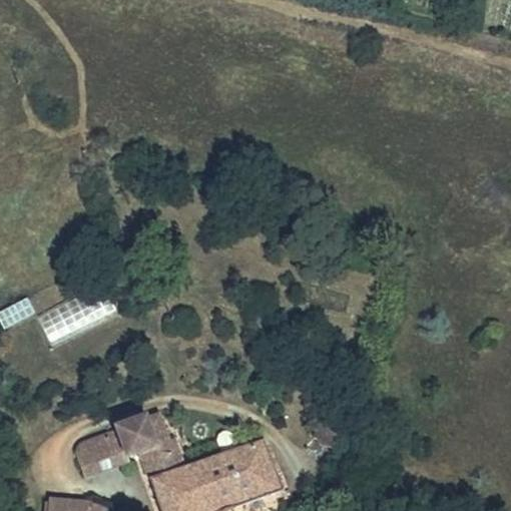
[(24,299),(0,312),(0,325),(2,329),(32,313),(24,299)]
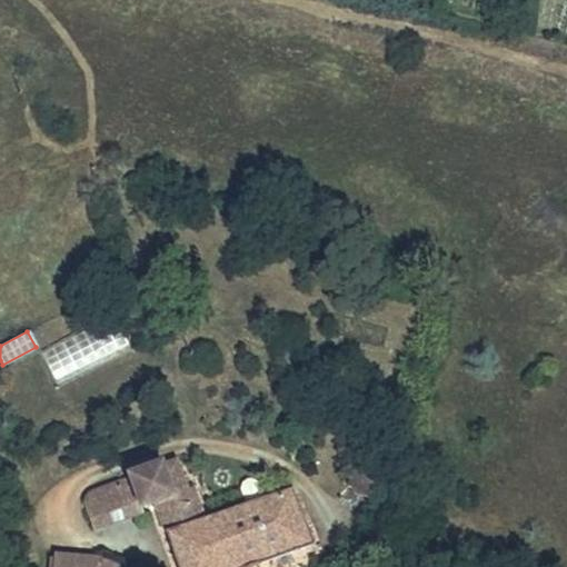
[(40,361),(35,351),(15,361),(21,371),(40,361)]
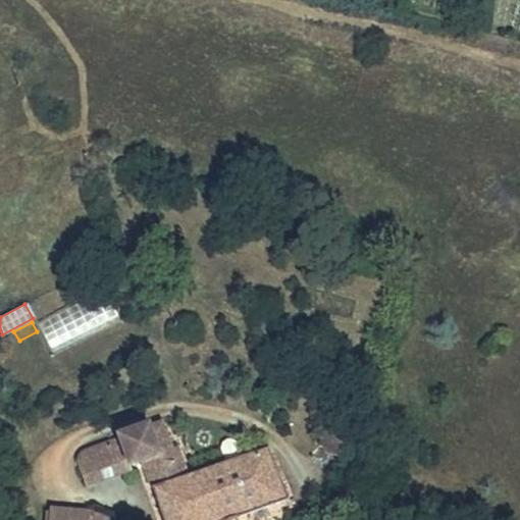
[(345,404),(341,414),(357,420),(361,408),(345,404)]
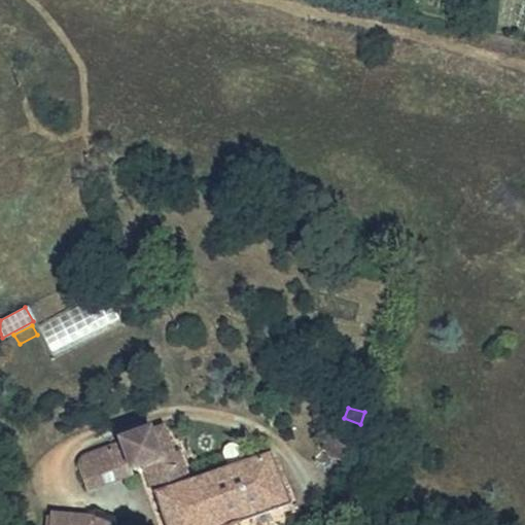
[(360,424),(344,418),(331,455),(347,460),(360,424)]
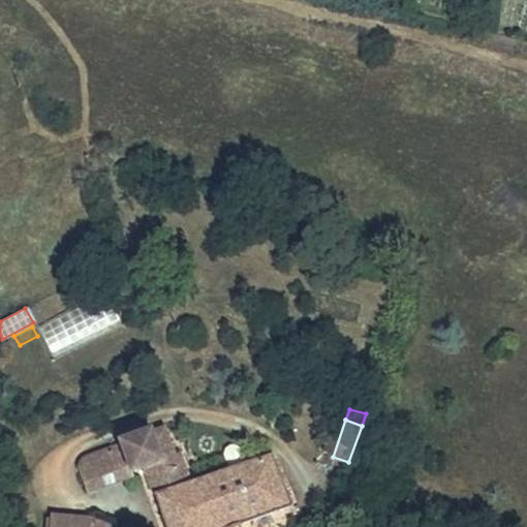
[(173,452),(162,424),(149,429),(158,457),(173,452)]
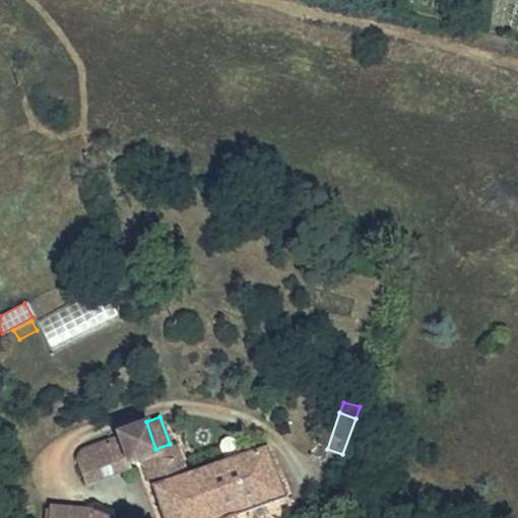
[(164,517),(224,517),(284,497),(265,442),(238,452),(233,438),(229,433),(222,433),(218,437),(217,443),(223,457),(185,471),(174,442),(170,444),(155,449),(146,422),(117,433),(119,436),(129,466),(131,465),(130,462),(142,457),(164,517)]
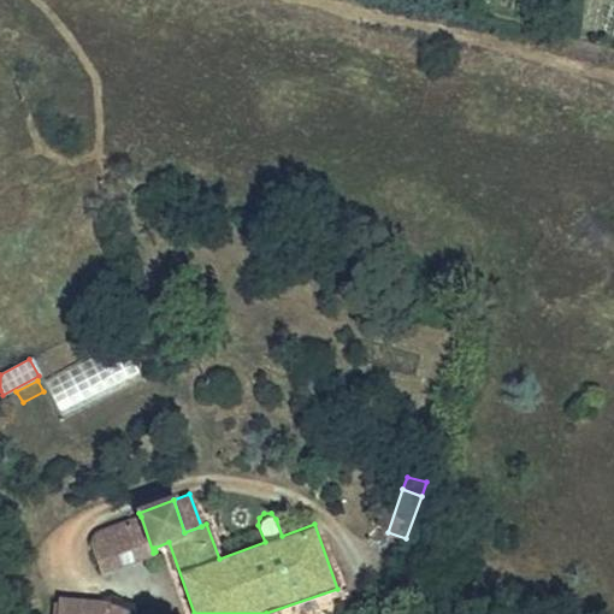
[(153,553),(141,517),(104,531),(98,535),(95,538),(94,544),(104,571),(153,553)]
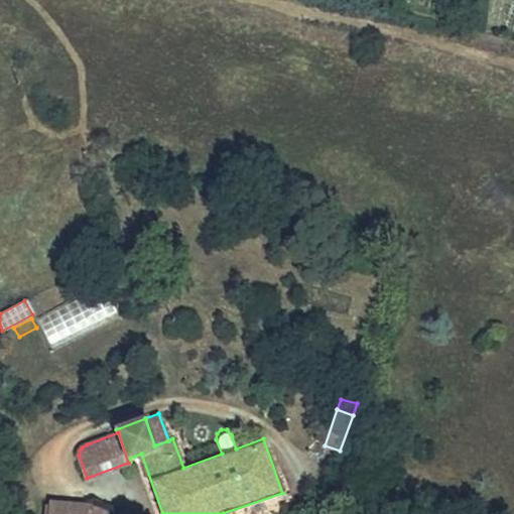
[(111,513),(90,505),(90,506),(49,502),(47,513),(111,513)]
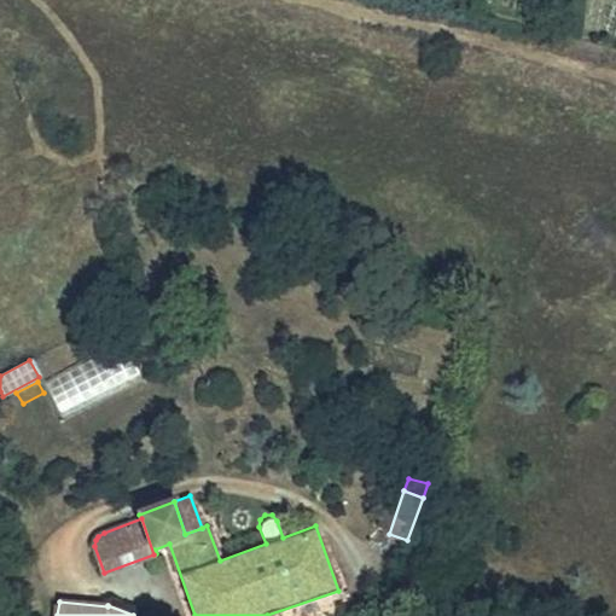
All buildings are outlined.
